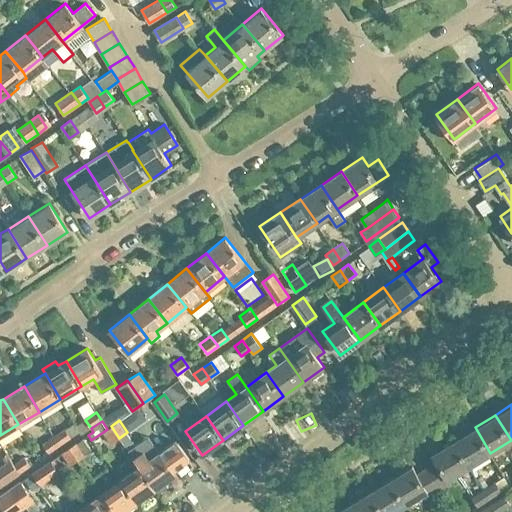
[(111,443),(119,438),(111,426),(107,429),(103,432),(111,443)]
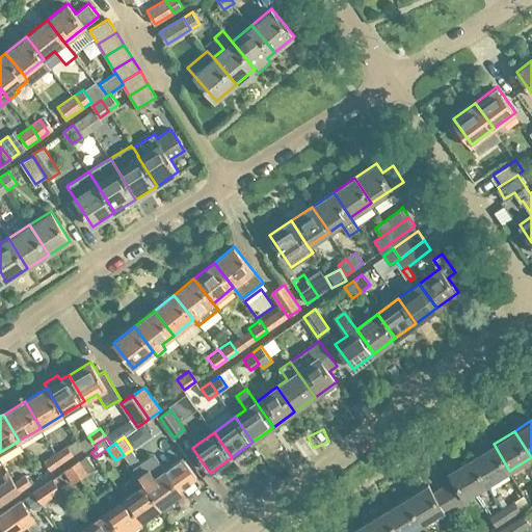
[(509,471),(494,444),(472,457),(488,484),(509,471)]
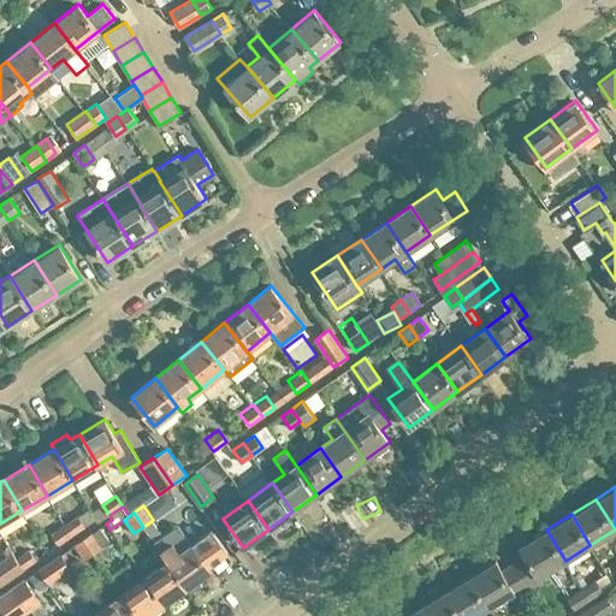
[(77,516),(65,525),(71,535),(84,526),(77,516)]
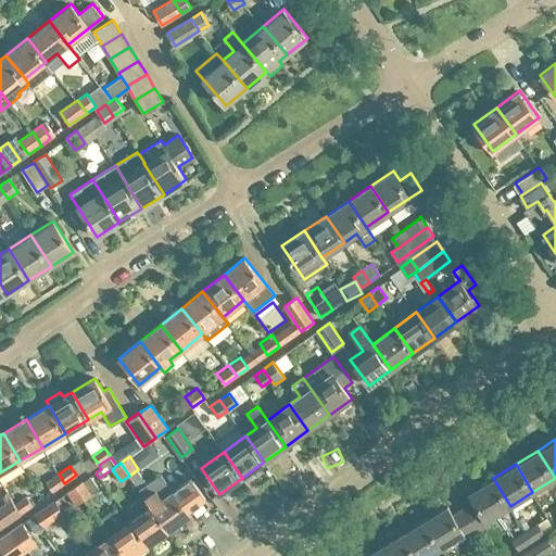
[(52,492),(64,483),(59,474),(46,482),(52,492)]
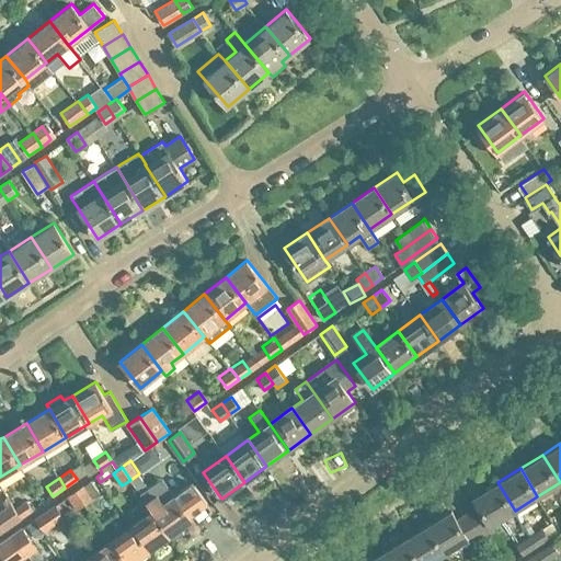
[(91,481),(77,491),(86,503),(100,494),(91,481)]
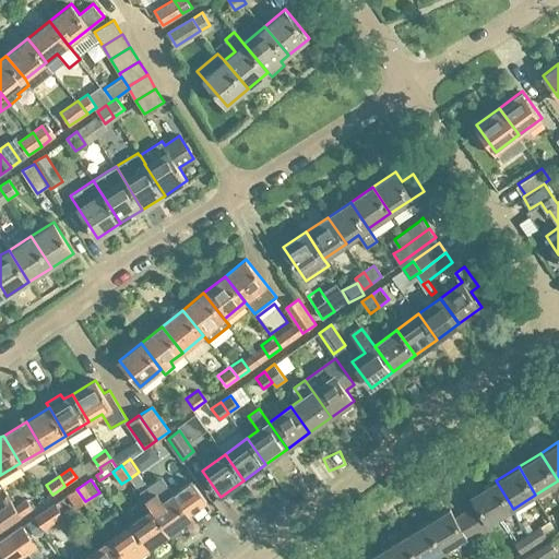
[(190,479),(173,492),(167,485),(156,492),(150,484),(140,491),(153,509),(170,533),(174,538),(183,531),(180,526),(191,518),(189,515),(206,502),(190,479)]
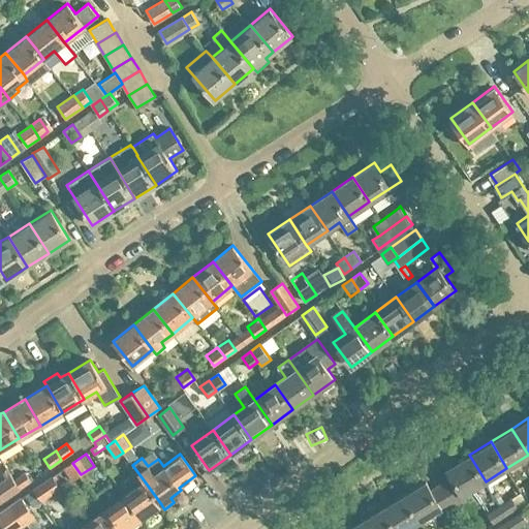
[(486,481),(469,455),(447,468),(453,476),(464,494),(486,481)]
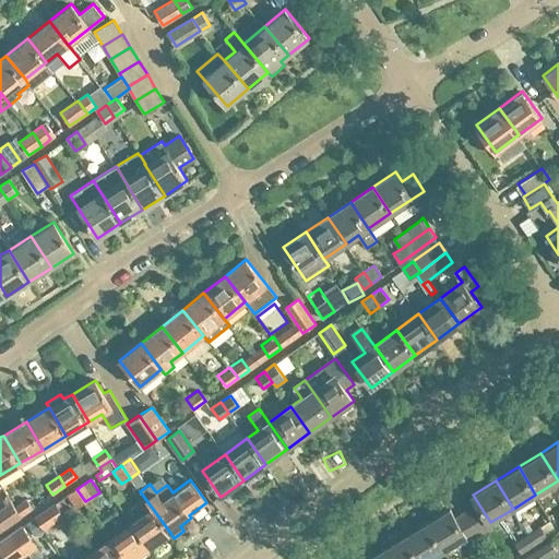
[(76,508),(85,501),(76,489),(68,495),(76,508)]
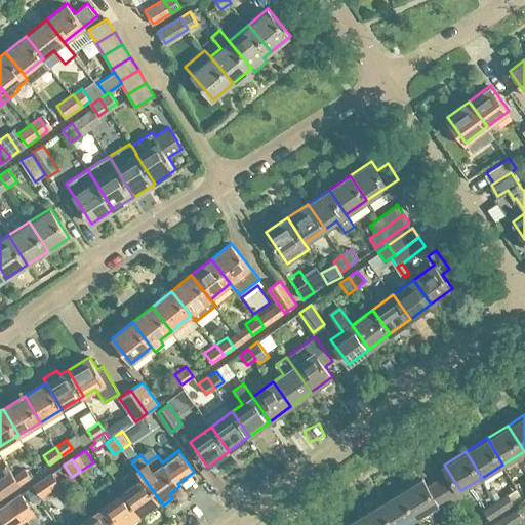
[(25,469),(13,476),(19,485),(31,477),(25,469)]
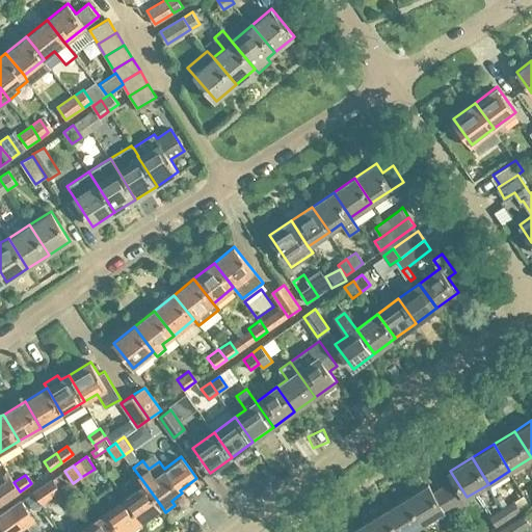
[(0,505),(20,491),(14,482),(11,478),(0,485),(0,505)]
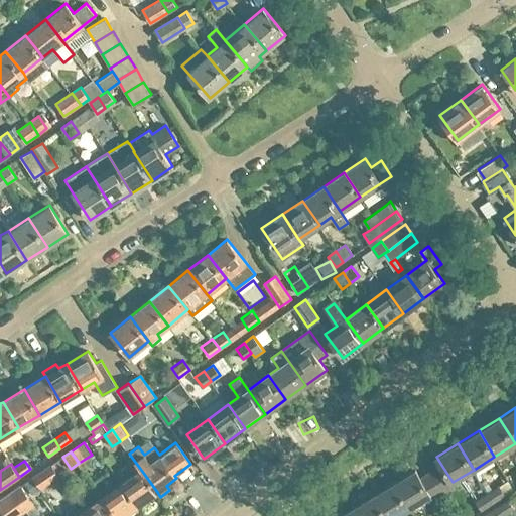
[(51,465),(32,478),(40,490),(59,477),(51,465)]
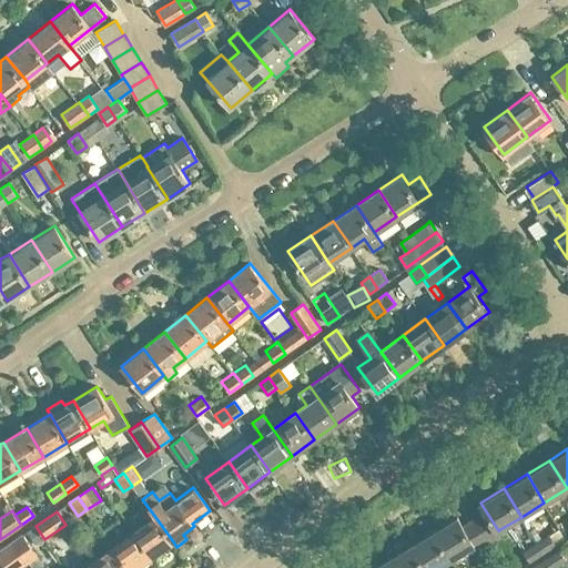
[(486,511),(475,519),(489,543),(501,536),(486,511)]
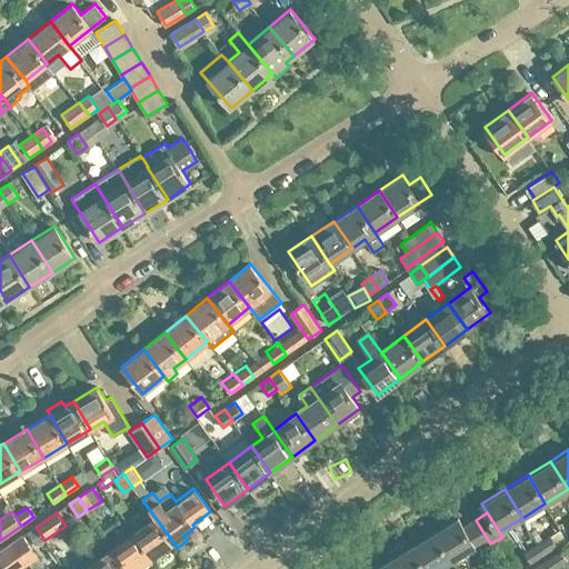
[(475,546),(463,527),(458,517),(435,531),(452,560),(475,546)]
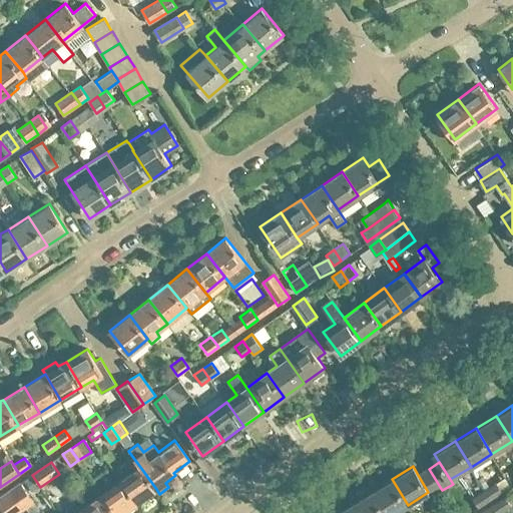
[(137,503),(156,489),(140,467),(121,481),(137,503)]
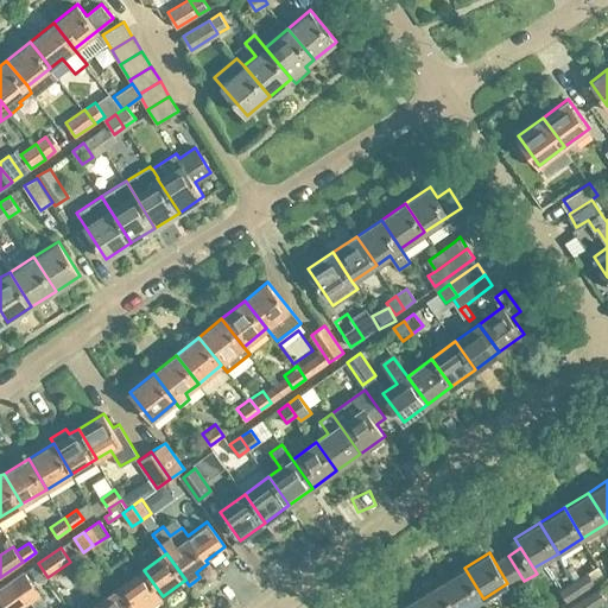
[(524,581),(508,556),(495,563),(507,583),(511,588),(524,581)]
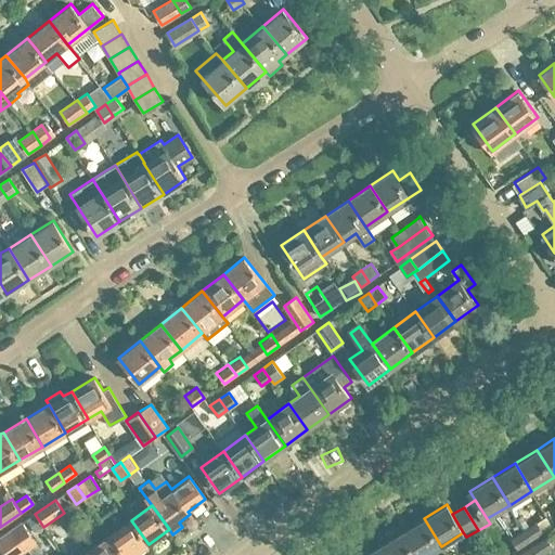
[(426,554),(441,546),(424,518),(402,532),(415,554),(426,554)]
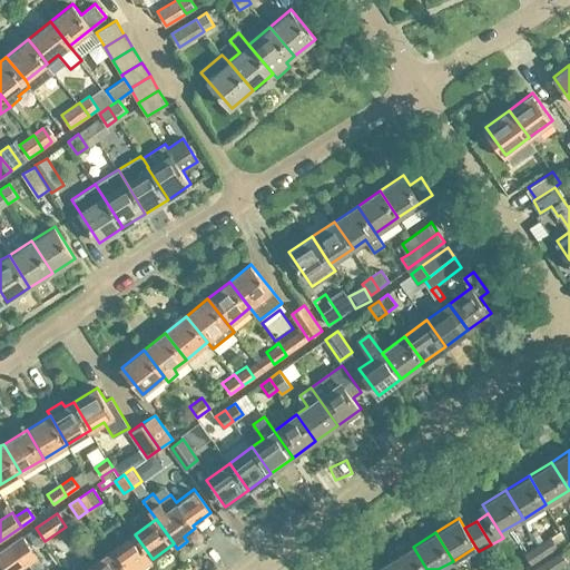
[(137,569),(153,559),(135,534),(114,550),(128,569),(137,569)]
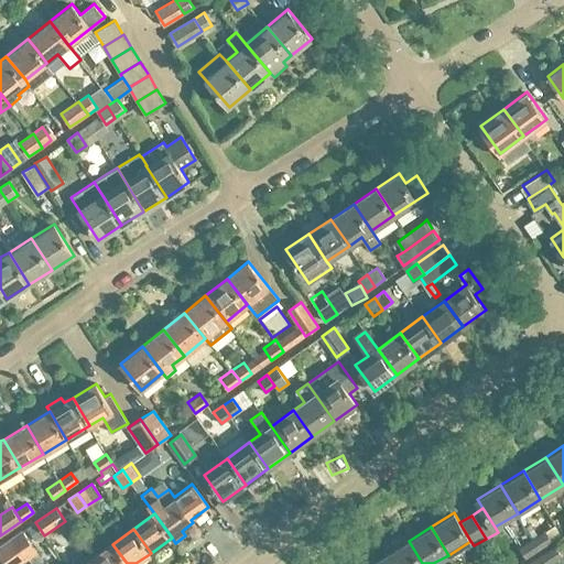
[(23,531),(13,538),(29,559),(38,552),(23,531)]
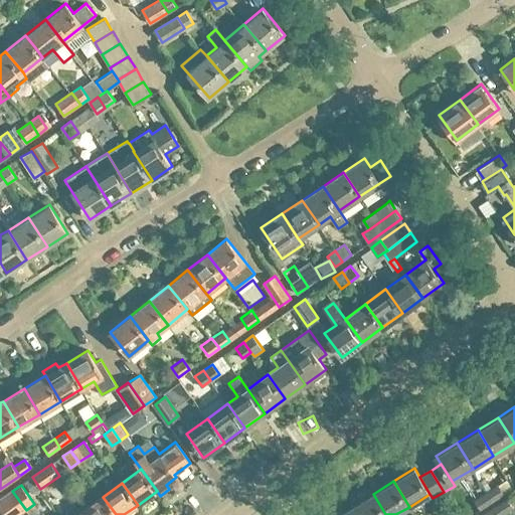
[(499,485),(487,492),(492,501),(504,493),(499,485)]
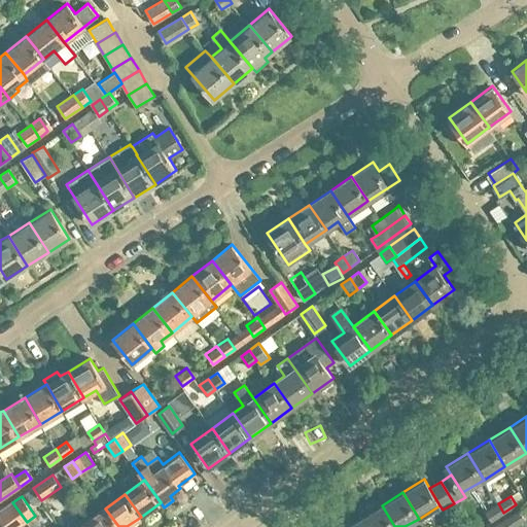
[(24,524),(27,522),(12,502),(0,511),(0,518),(6,526),(14,526),(23,522),(24,524)]
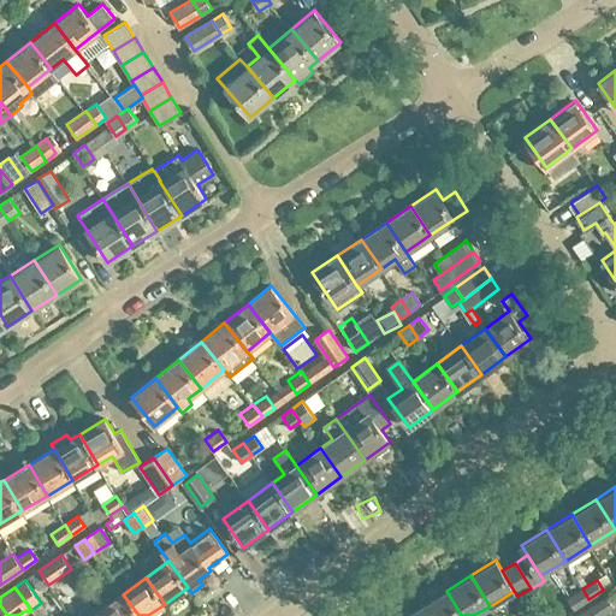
[(574,609),(588,599),(582,588),(567,598),(574,609)]
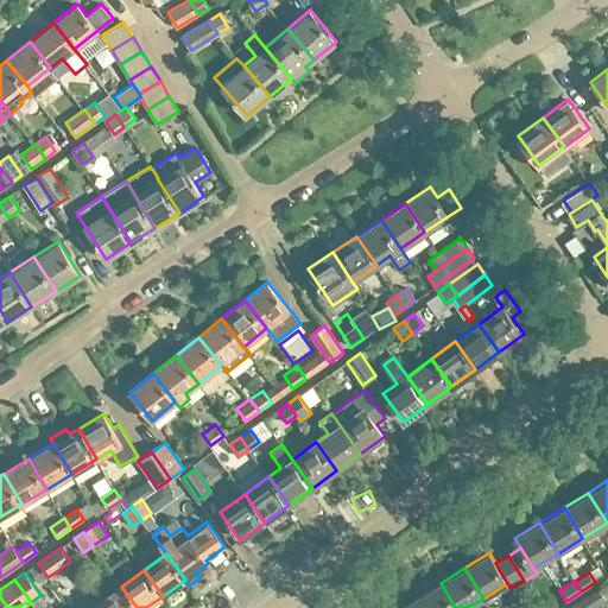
[(455,607),(441,583),(416,599),(422,607),(455,607)]
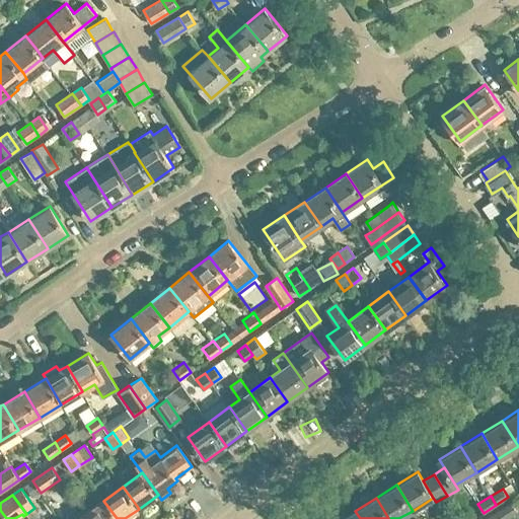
[(117,518),(103,501),(84,514),(87,518),(117,518)]
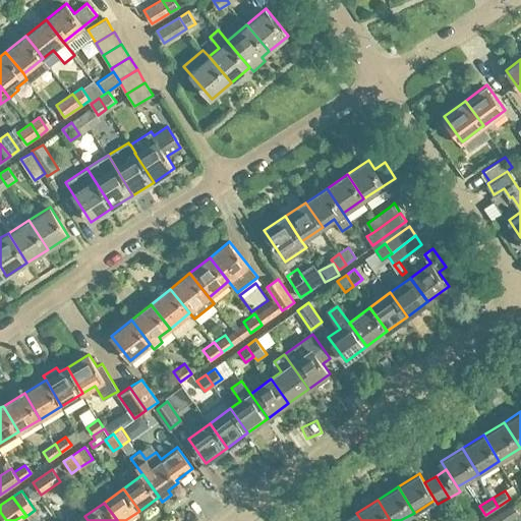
[(514,504),(502,512),(507,520),(519,513),(514,504)]
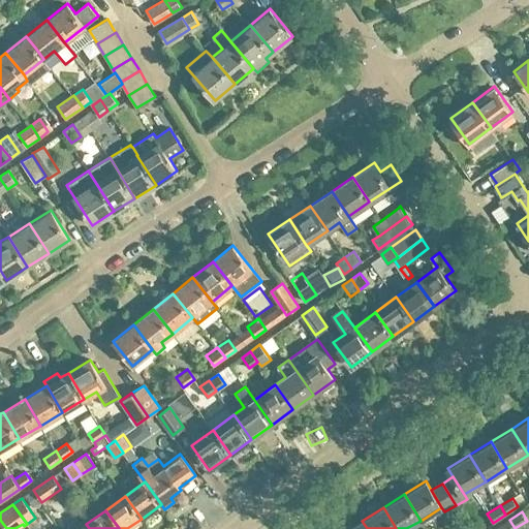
[(497,528),(512,528),(515,528),(509,520),(497,528)]
